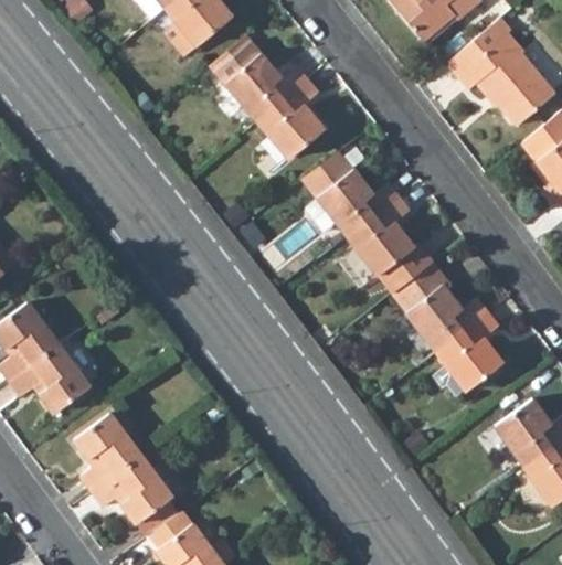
[(162,8),(156,0),(135,0),(150,18),(162,8)]
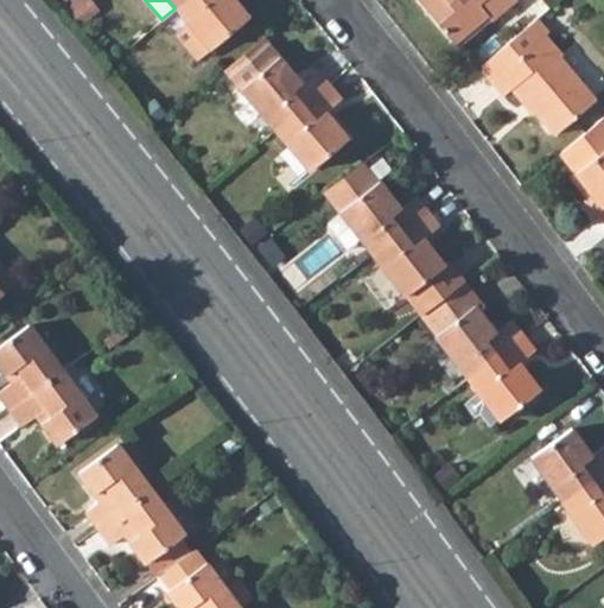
[(184,0),(175,8),(210,50),(248,18),(233,0),(184,0)]
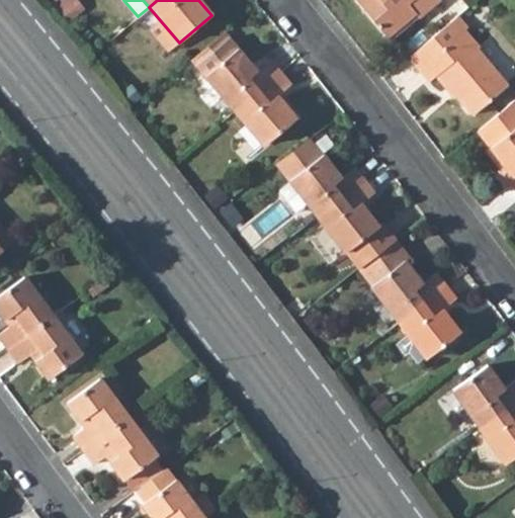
[(359,0),(355,4),(388,41),(415,18),(418,22),(440,3),(437,0),(359,0)]
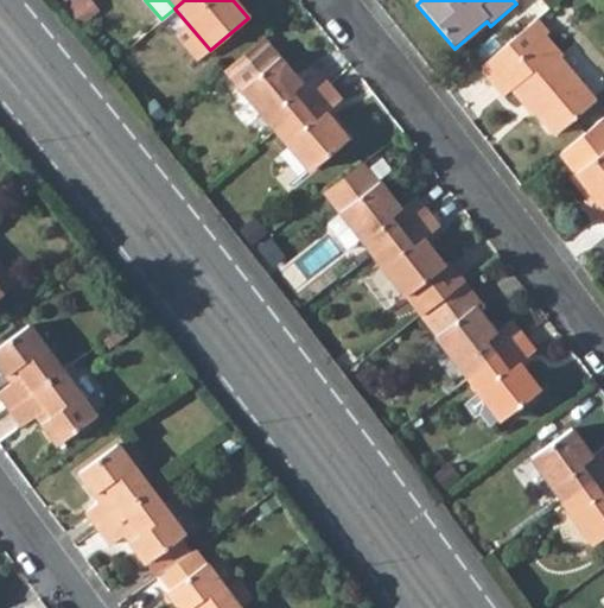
[(540,23),(481,73),(503,101),(512,95),(525,111),(527,108),(554,140),(595,107),(559,64),(566,57),(540,23)]
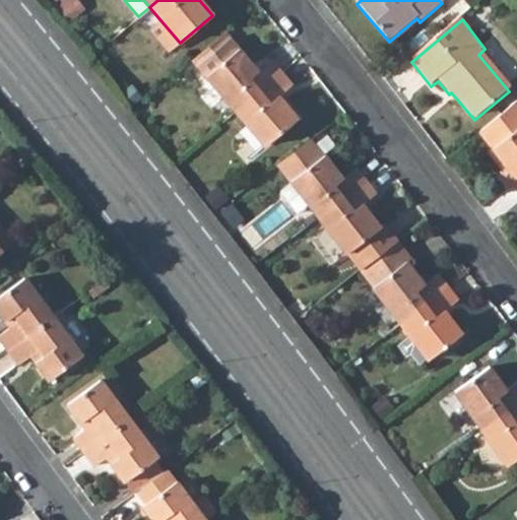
[(205,76),(235,112),(280,74),(269,61),(256,72),(237,49),(205,76)]
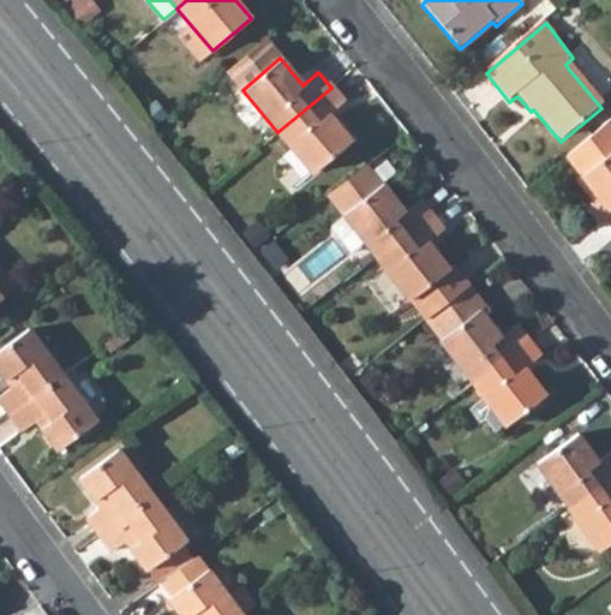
[(331,88),(277,132),(310,173),(348,141),(328,115),(343,102),(331,88)]
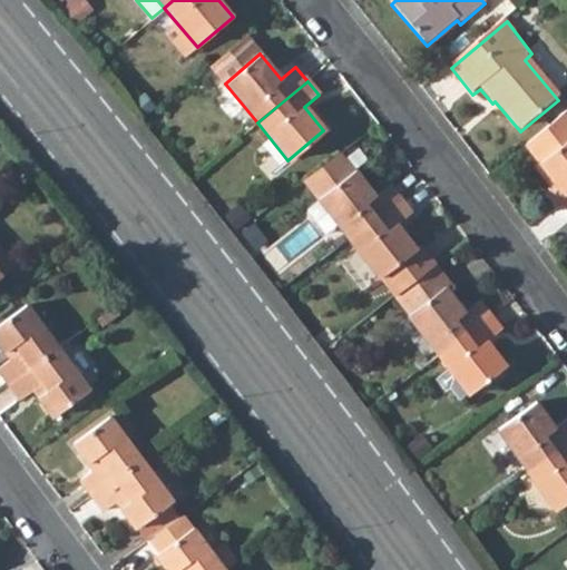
[(566,115),(527,148),(541,167),(536,170),(553,193),(557,188),(566,202),(566,203),(563,205),(566,209),(566,115)]
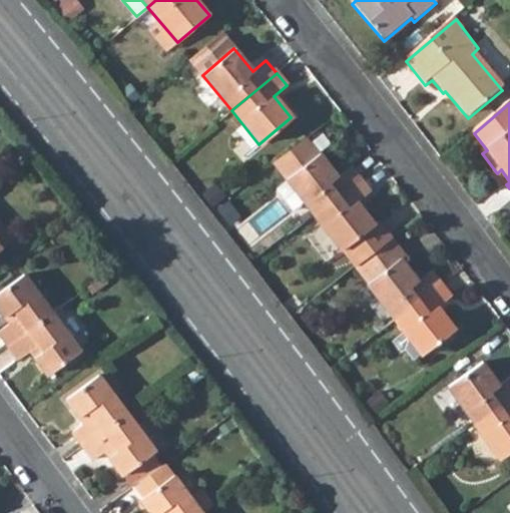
[(299,195),(313,214),(360,180),(350,167),(337,176),(321,155),(318,156),(309,144),(286,161),(277,167),(299,195)]
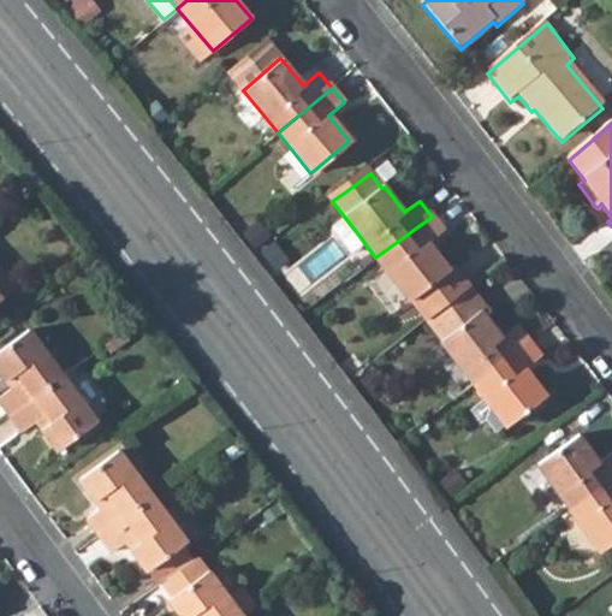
[(432,217),(375,258),(402,292),(425,320),(464,291),(428,243),(443,231),(432,217)]
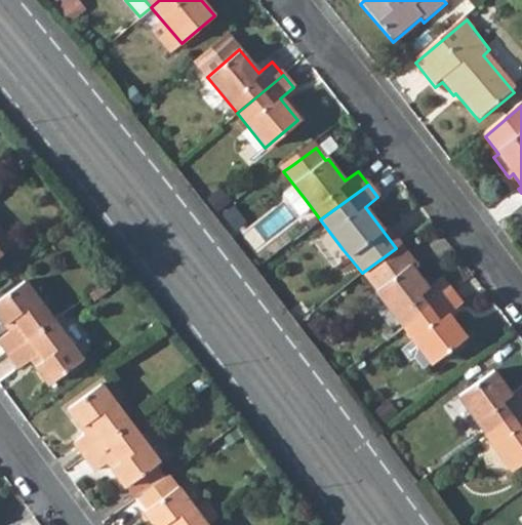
[(396,248),(362,273),(375,290),(409,265),(396,248)]
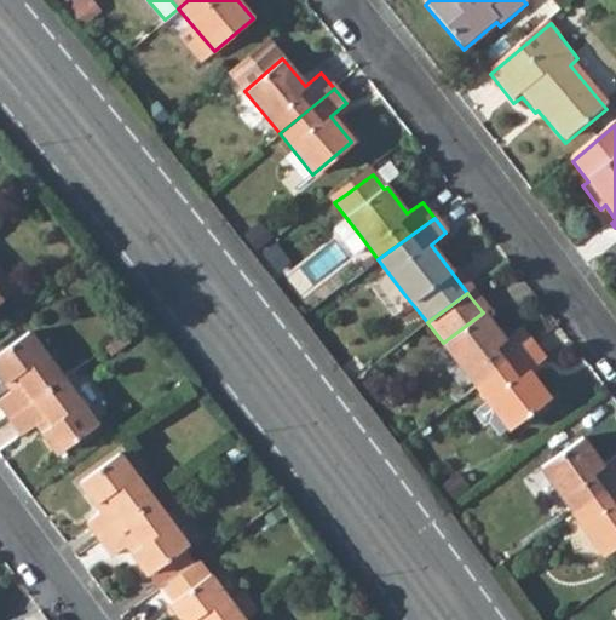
[(483,313),(443,343),(477,388),(534,345),(520,328),(505,339),(484,311),(483,313)]
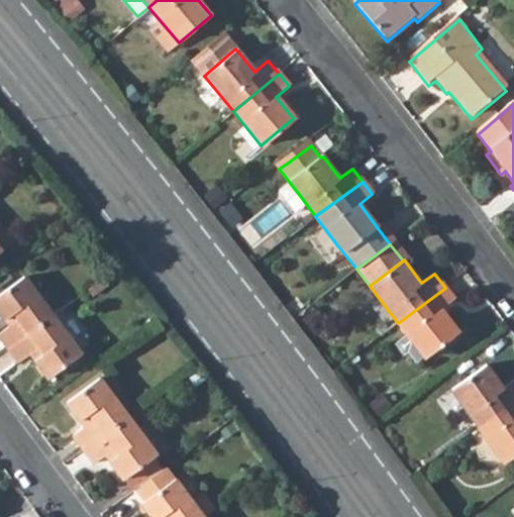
[(2,335),(13,348),(57,315),(27,277),(0,298),(0,306),(14,325),(2,335)]
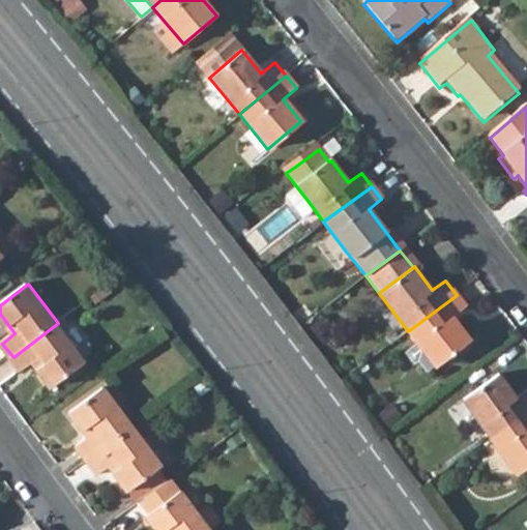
[(457,295),(408,331),(417,344),(434,366),(435,367),(471,342),(451,318),(465,306),(457,295)]
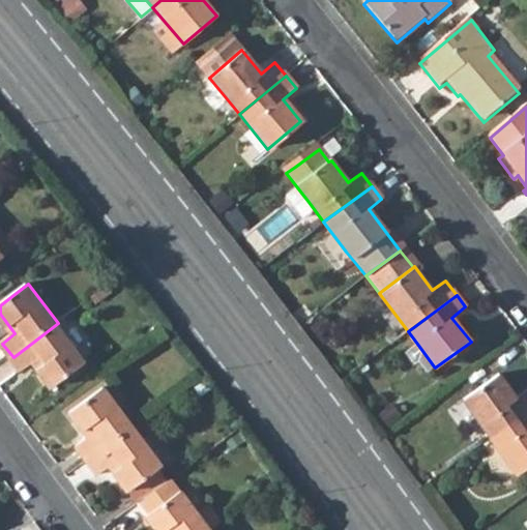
[(58,323),(13,357),(24,372),(36,362),(54,386),(87,362),(58,323)]
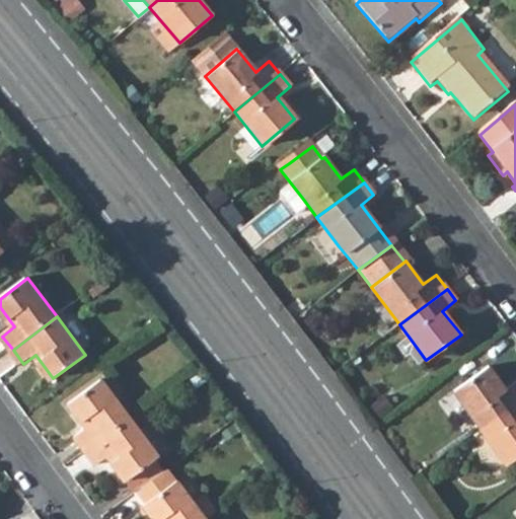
[(425,359),(409,337),(396,346),(403,357),(408,354),(416,365),(425,359)]
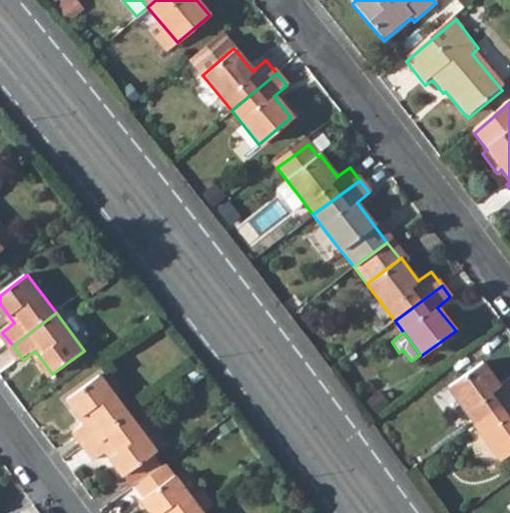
[(447,391),(473,427),(509,399),(509,381),(497,390),(480,367),(447,391)]
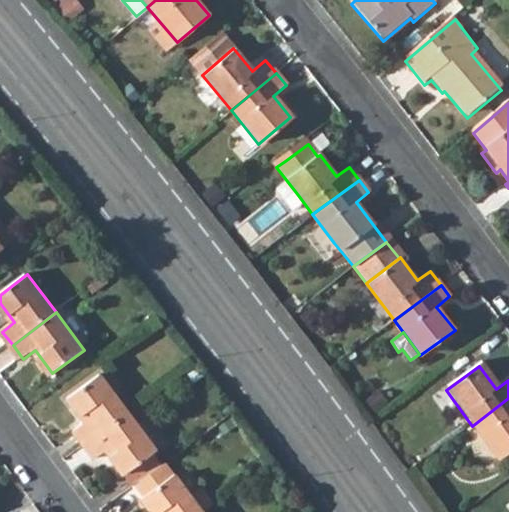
[(76,432),(86,445),(130,412),(102,375),(70,399),(88,422),(76,432)]
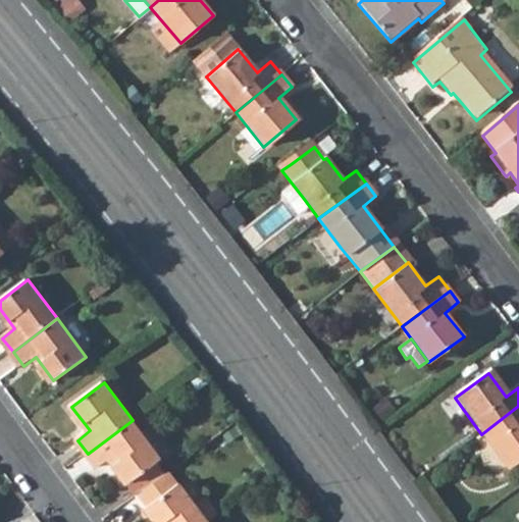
[(518,406),(481,434),(508,471),(518,463),(518,406)]
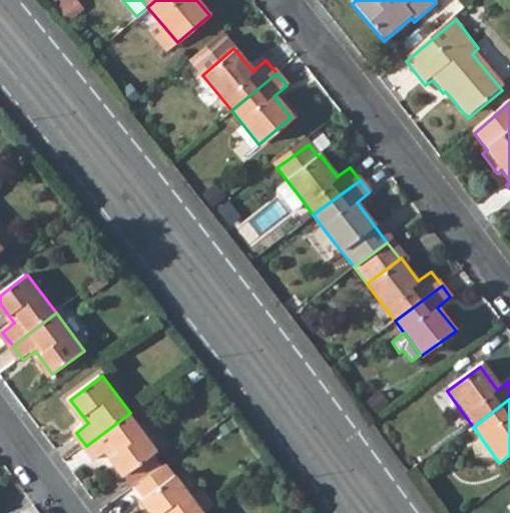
[(130,413),(86,446),(96,460),(108,451),(126,474),(157,450),(130,413)]
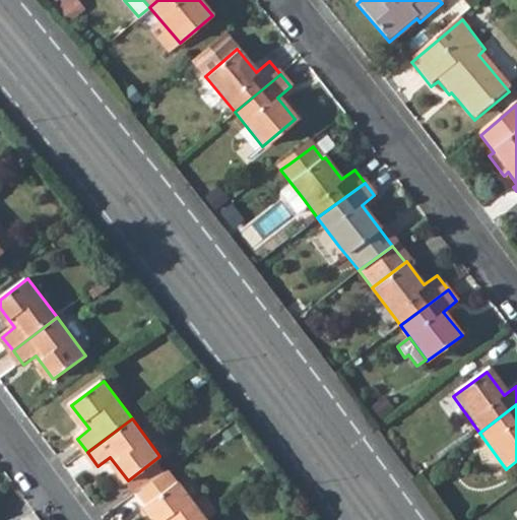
[(207,519),(218,512),(206,496),(194,505),(169,470),(139,493),(147,505),(145,506),(155,519),(207,519)]
